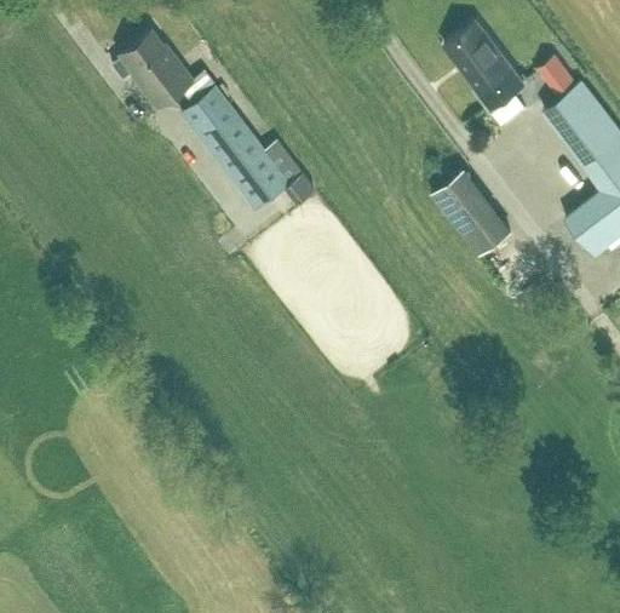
[(492,113),(523,87),(510,70),(475,23),(442,47),(492,113)]
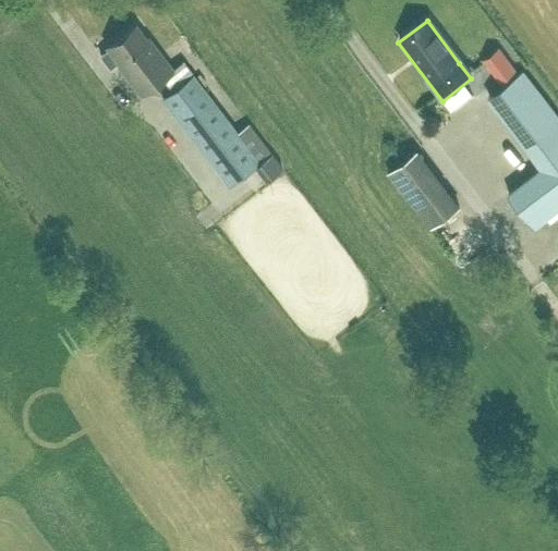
[(143,41),(134,29),(106,50),(107,52),(98,59),(108,72),(117,65),(123,74),(122,75),(138,98),(170,74),(144,40),(143,41)]
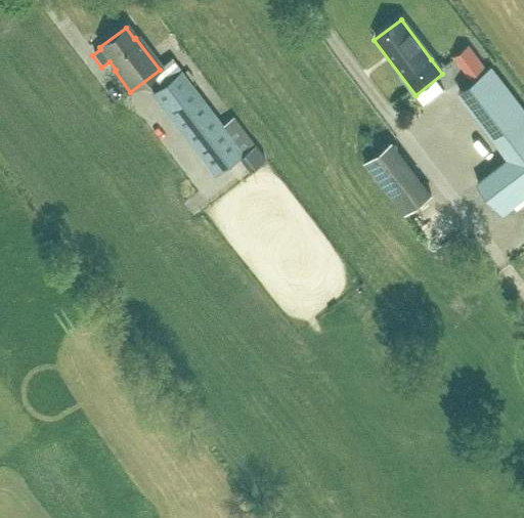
[(468,48),(454,57),(473,82),(486,73),(468,48)]
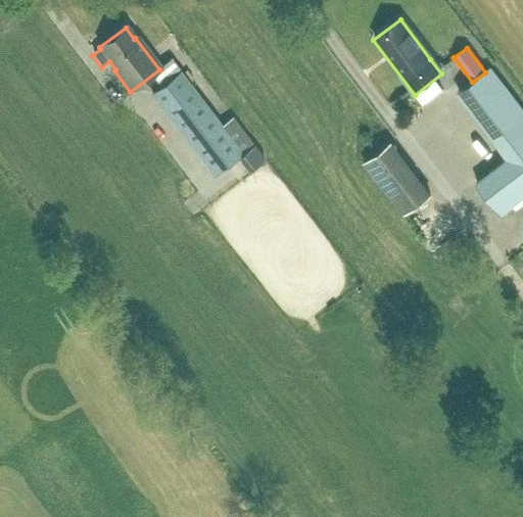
[(501,219),(522,201),(522,111),(490,68),(485,73),(472,82),(458,93),(508,160),(476,185),(501,219)]
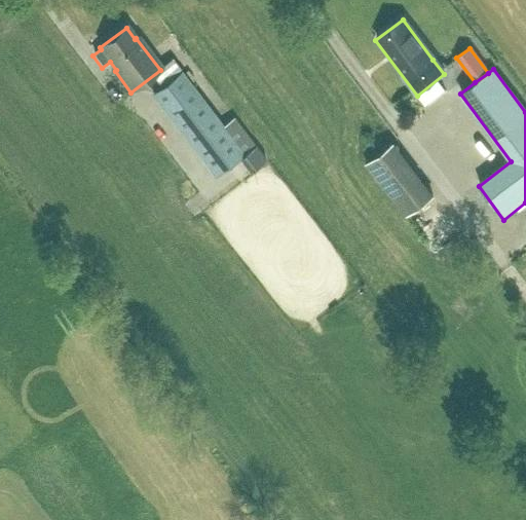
[(221,128),(217,123),(179,74),(150,97),(213,179),(237,160),(250,174),(266,161),(255,147),(254,148),(233,119),(221,128)]
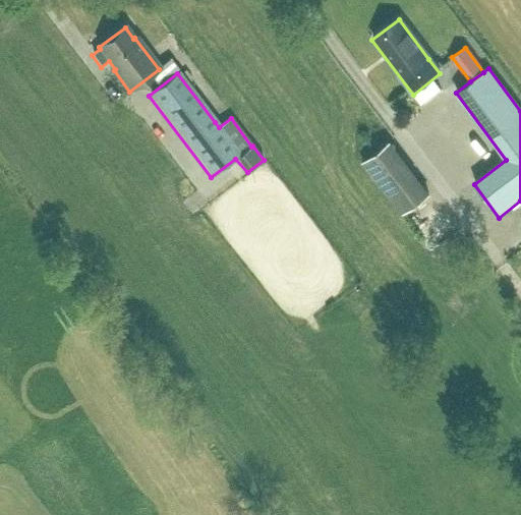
[(431,84),(410,100),(417,110),(439,95),(431,84)]
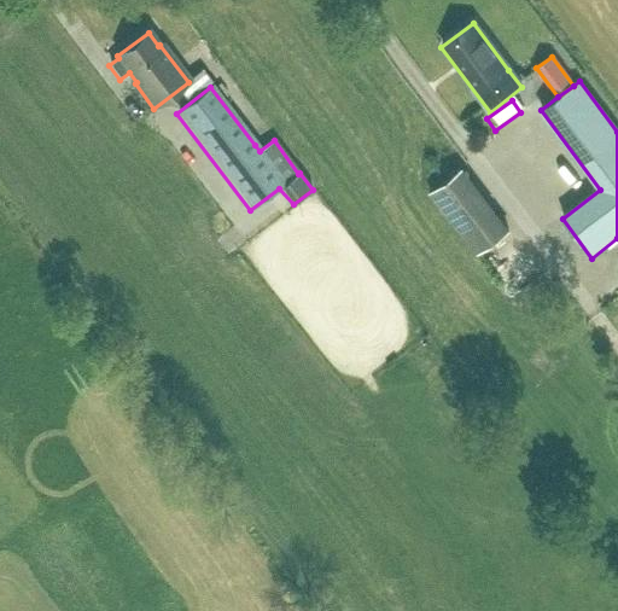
[(464,169),(429,195),(476,259),(511,232),(464,169)]
